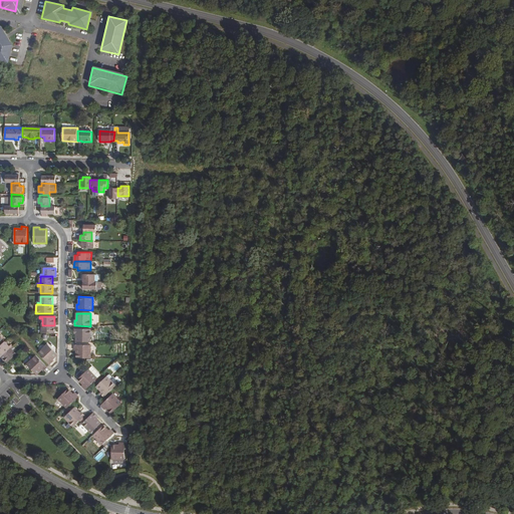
[(51,333),(54,333),(54,325),(42,325),(39,325),(39,327),(42,327),(42,333),(51,333)]
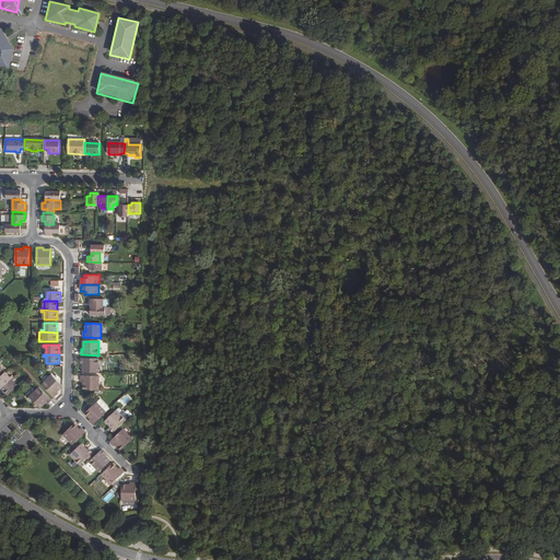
[(83,373),(98,373),(98,359),(81,359),(81,365),(83,365),(83,373)]
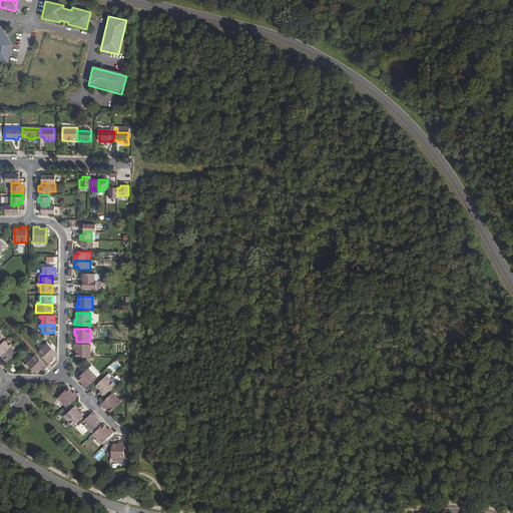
[(4,342),(0,345),(0,355),(1,356),(12,346),(11,345),(9,346),(4,342)]
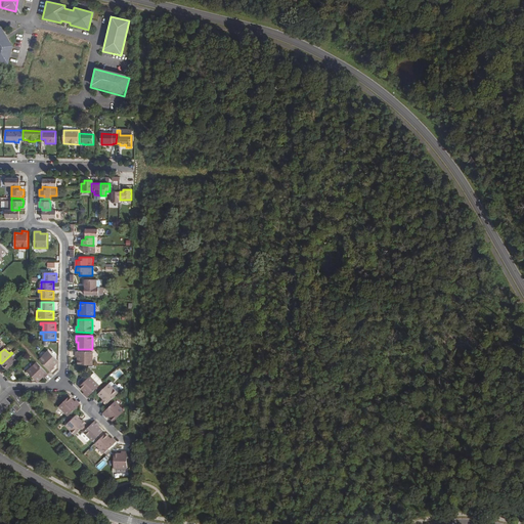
[(53,366),(58,361),(48,351),(39,360),(51,373),(55,368),(53,366)]
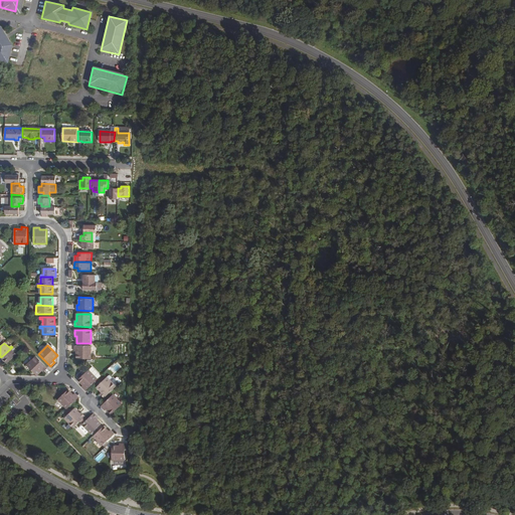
[(76,358),(91,359),(91,346),(74,346),(74,351),(76,352),(76,358)]
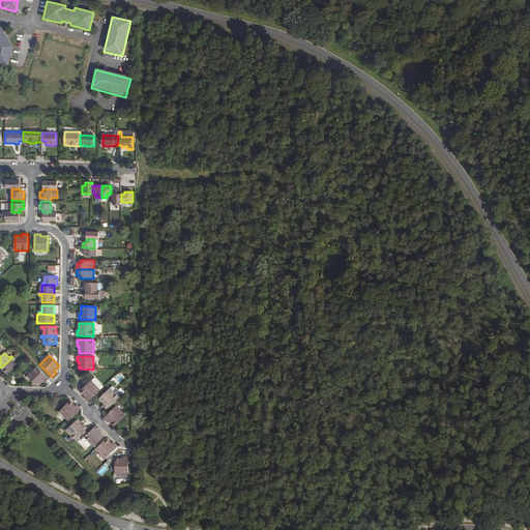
[(12,357),(1,367),(7,374),(17,365),(12,360),(15,358),(12,357)]
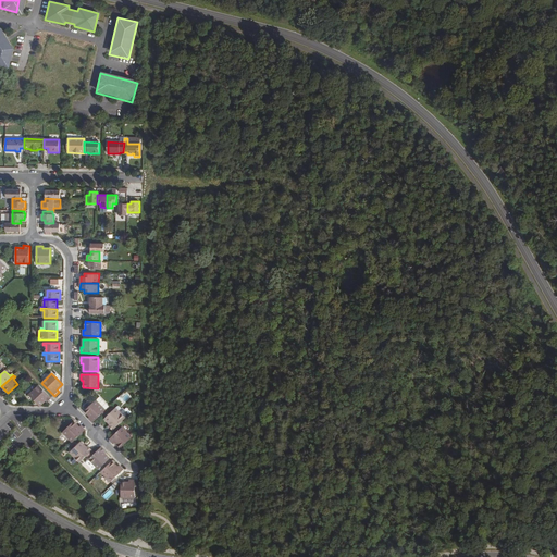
[(29,395),(39,406),(40,406),(46,401),(47,403),(51,398),(39,385),(29,395)]
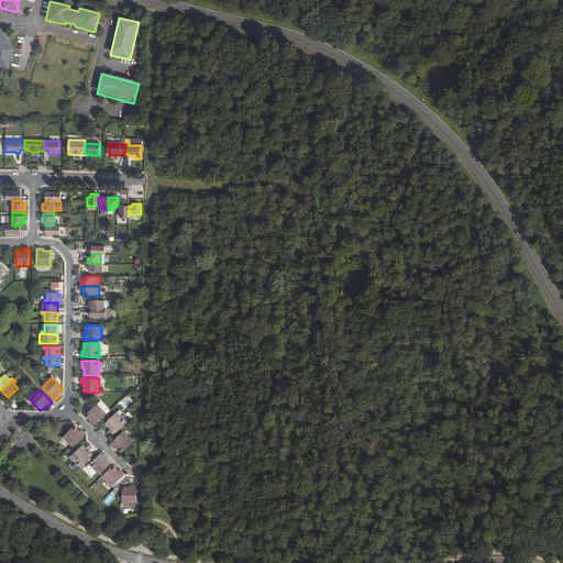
[(94,427),(107,415),(97,405),(86,416),(91,421),(89,422),(94,427)]
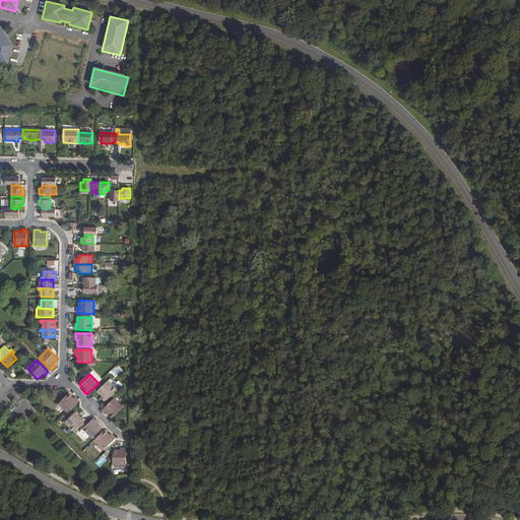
[(105,402),(117,390),(108,381),(98,391),(103,397),(102,398),(105,402)]
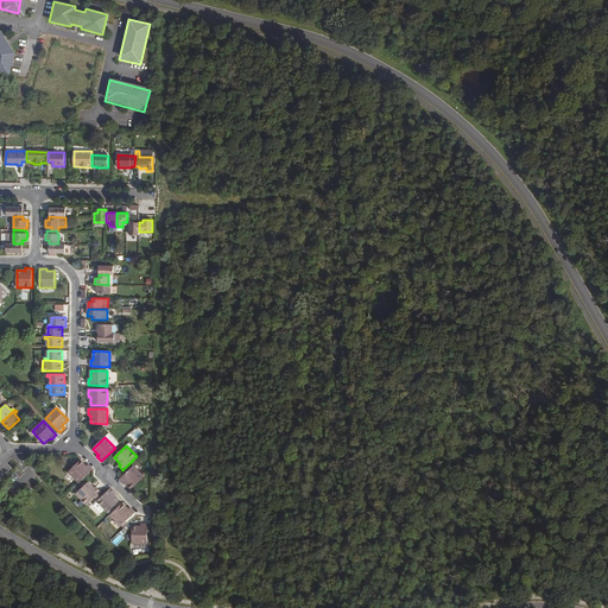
[(78,483),(93,469),(88,464),(87,467),(81,461),(68,473),(78,483)]
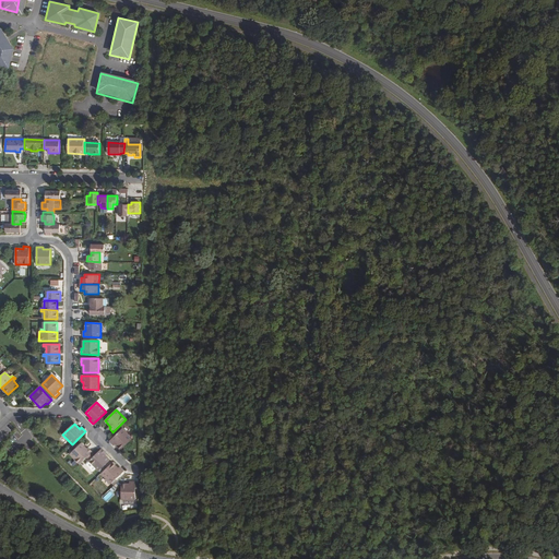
[(110,441),(114,445),(116,444),(121,450),(132,439),(122,429),(110,441)]
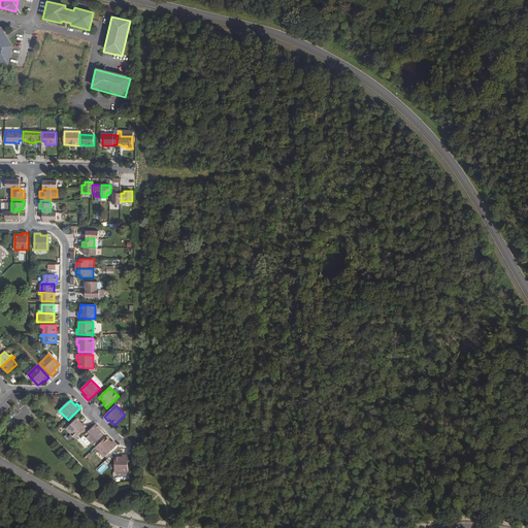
[(76,438),(88,427),(84,423),(83,424),(77,419),(66,429),(76,438)]
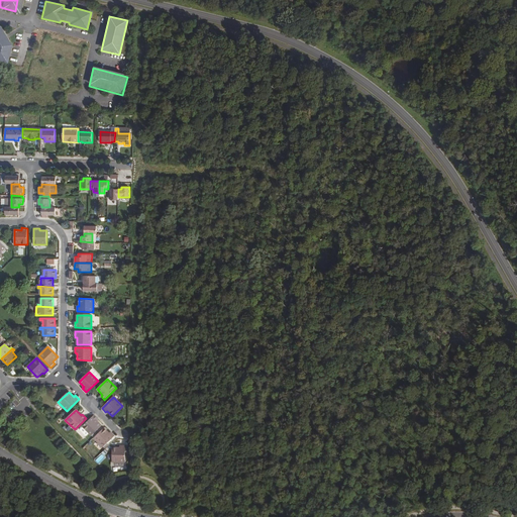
[(97,420),(98,419),(94,415),(83,426),(89,433),(92,435),(102,426),(97,420)]
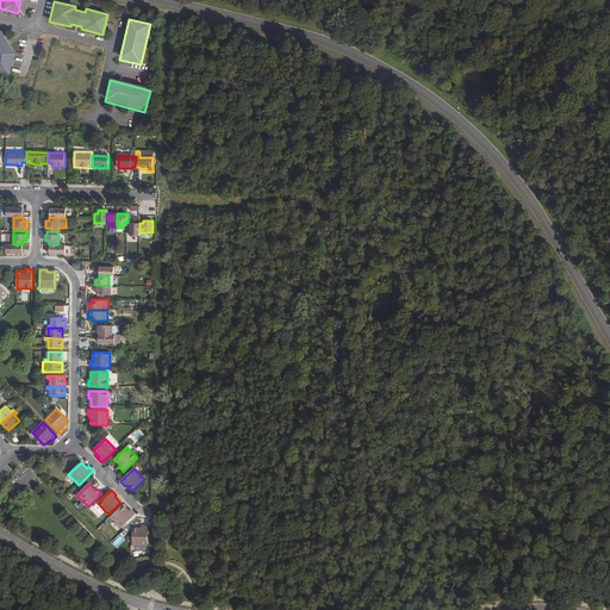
[(122,528),(135,515),(130,509),(129,511),(123,505),(111,517),(122,528)]
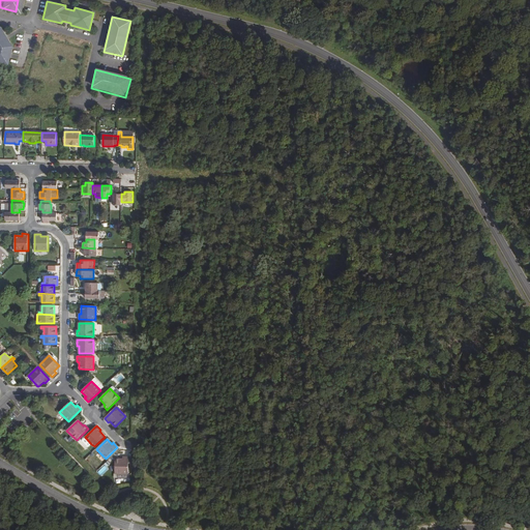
[(107,466),(113,459),(111,457),(105,464),(107,466)]
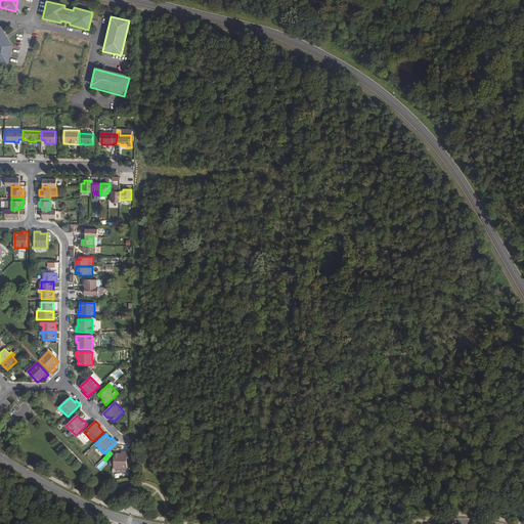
[(114,453),(114,469),(127,469),(127,451),(122,451),(122,453),(114,453)]
